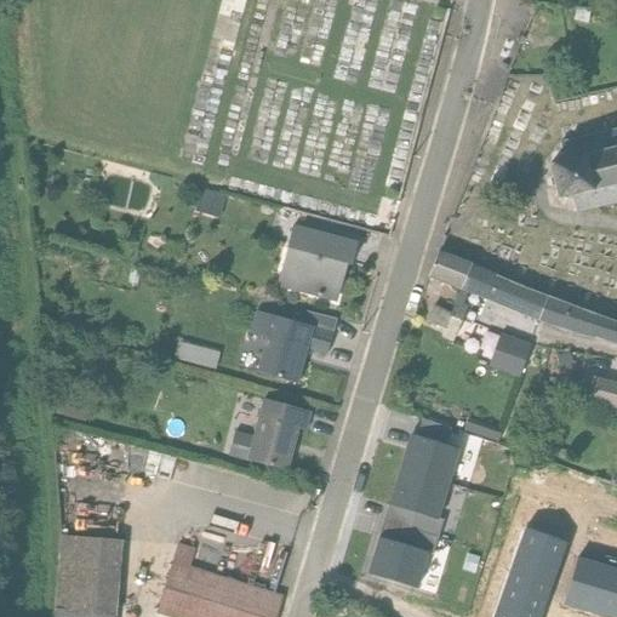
[(577,6),(576,20),(590,21),(592,7),(577,6)]
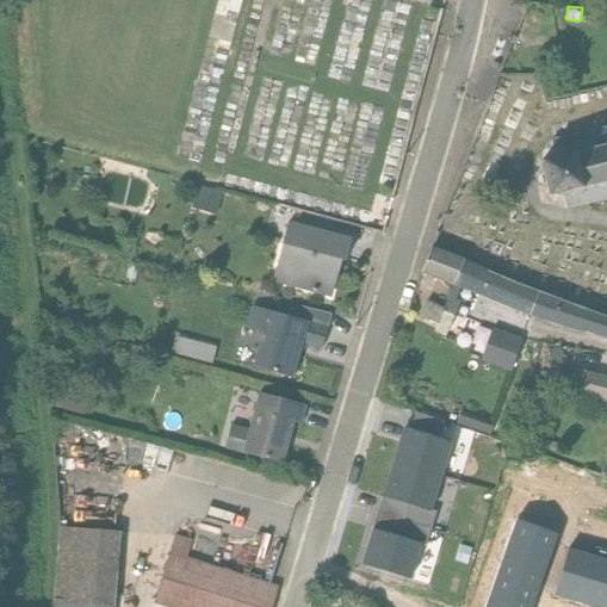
[(570,84),(544,90),(546,99),(573,93),(570,84)]
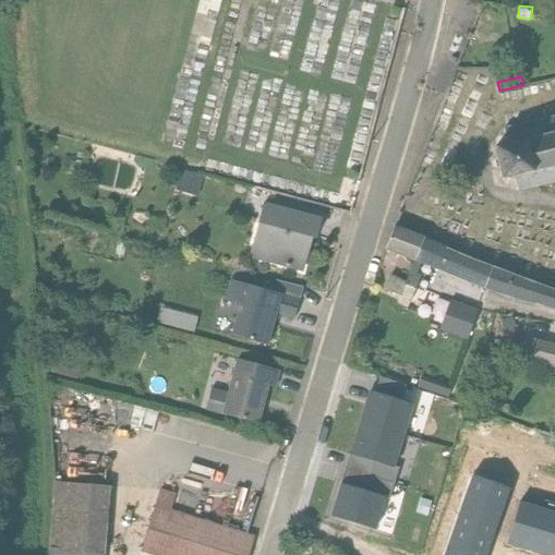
[(507,143),(496,145),(503,178),(515,175),(519,190),(554,181),(554,115),(504,127),(507,143)]
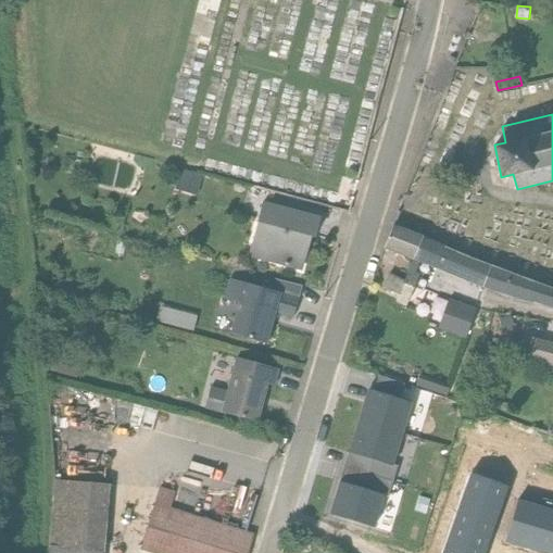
[(180,166),(175,186),(199,192),(204,173),(180,166)]
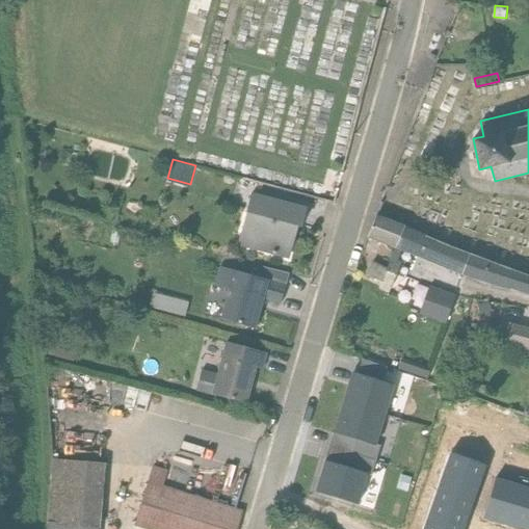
[(253,191),(239,244),(290,258),(298,226),(302,227),(308,206),(253,191)]
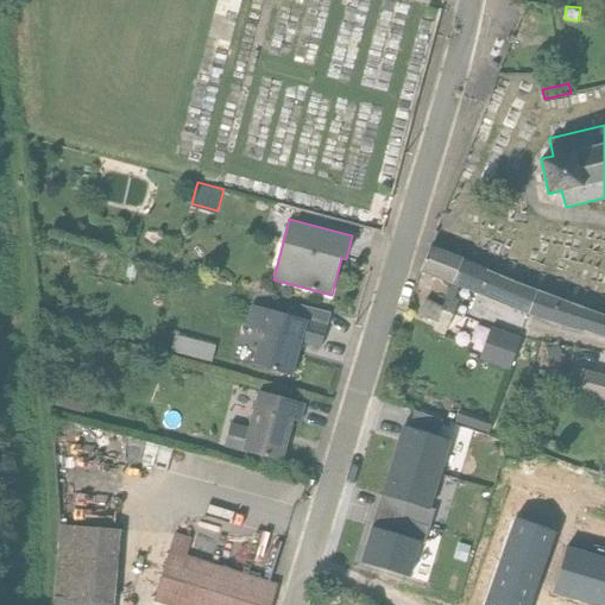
[(453,282),(464,258),(464,257),(432,245),(421,272),(452,283),(453,282)]
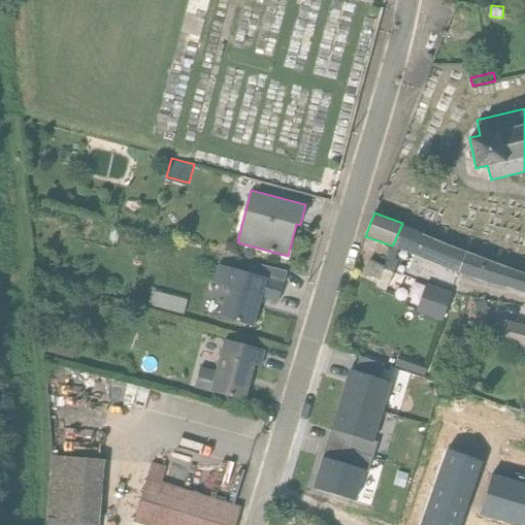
[(402,224),(393,244),(399,248),(458,271),(466,251),(402,224)]
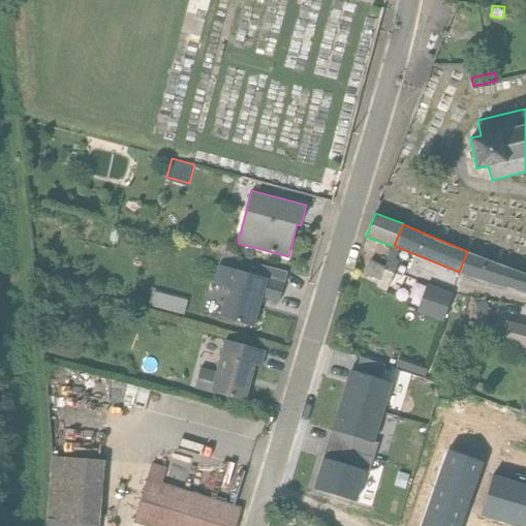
[(384,266),(387,267),(395,272),(400,258),(397,257),(400,248),(394,245),(390,254),(384,266)]
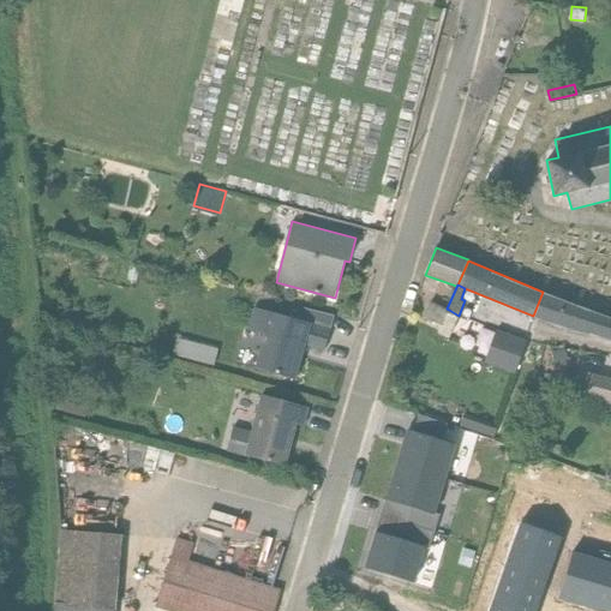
[(543,292),(533,316),(557,327),(610,340),(610,317),(570,303),(543,292)]
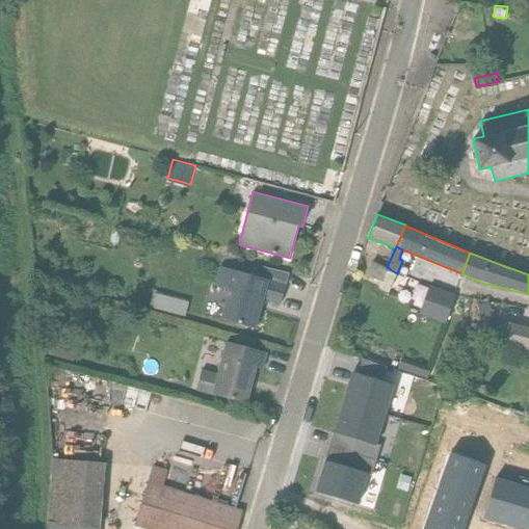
[(389,268),(387,267),(373,261),(368,274),(380,280),(382,281),(389,268)]
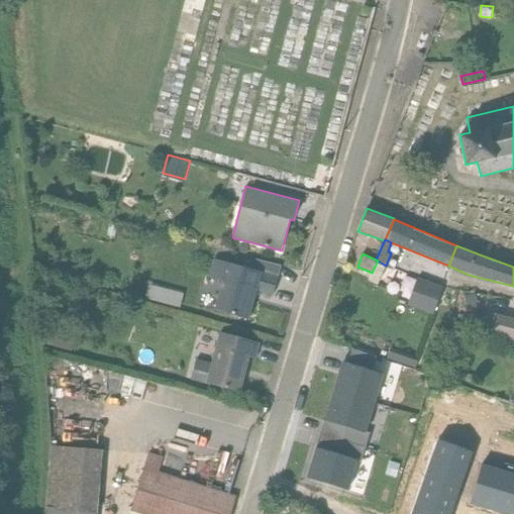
[(215,257),(210,275),(222,278),(214,308),(248,317),(257,288),(274,291),(277,279),(278,274),(281,265),(255,258),(252,267),(242,264),(227,260),(215,257)]
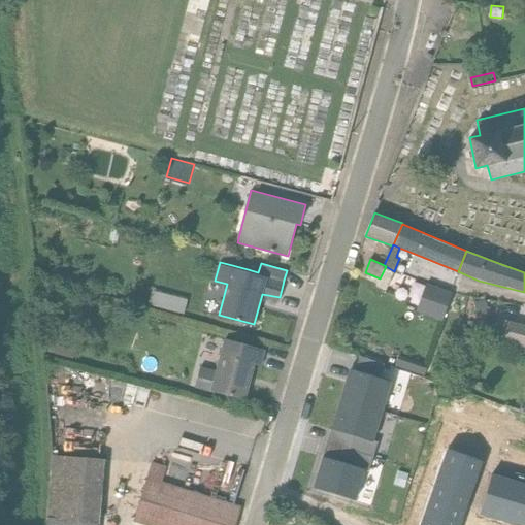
[(386,266),(380,279),(376,284),(387,289),(394,271),(386,266)]
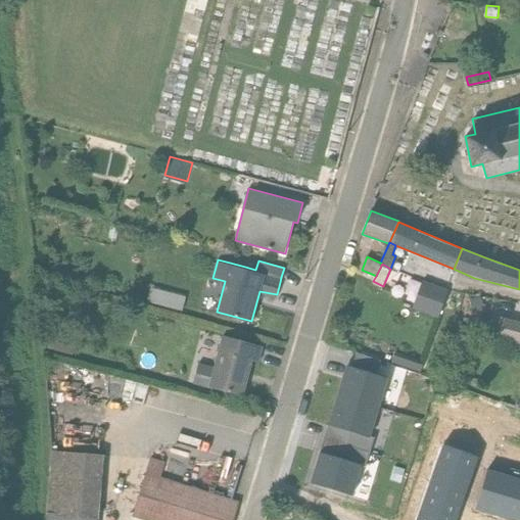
[(422,279),(413,306),(425,312),(438,316),(448,288),(434,283),(422,279)]
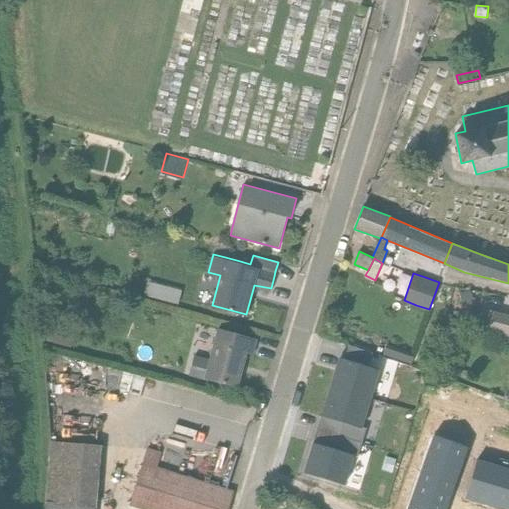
[(508,313),(482,307),(477,327),(489,331),(508,335),(508,313)]
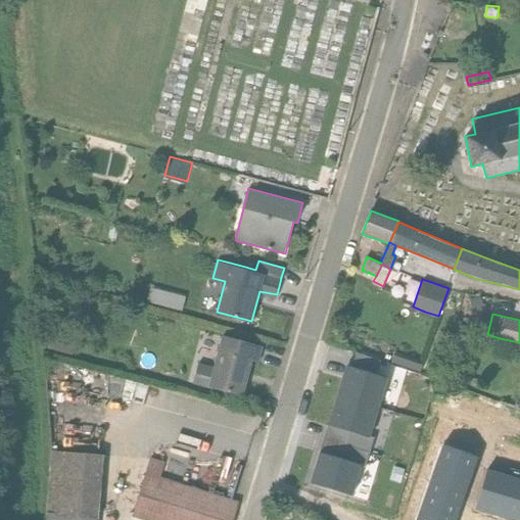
[(455,319),(453,326),(460,328),(462,321),(460,320),(461,316),(456,315),(455,319)]
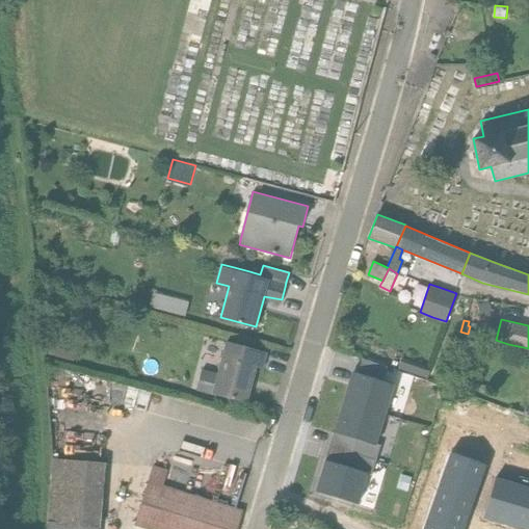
[(218,372),(213,393),(247,403),(258,367),(264,369),(268,351),(235,343),(232,356),(222,354),(218,372)]
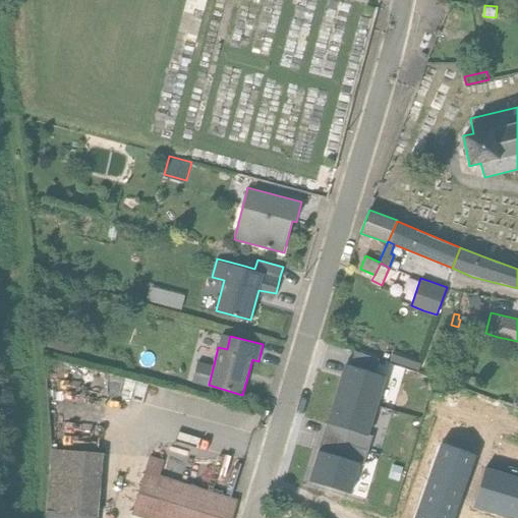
[(351,340),(349,346),(356,349),(358,342),(351,340)]
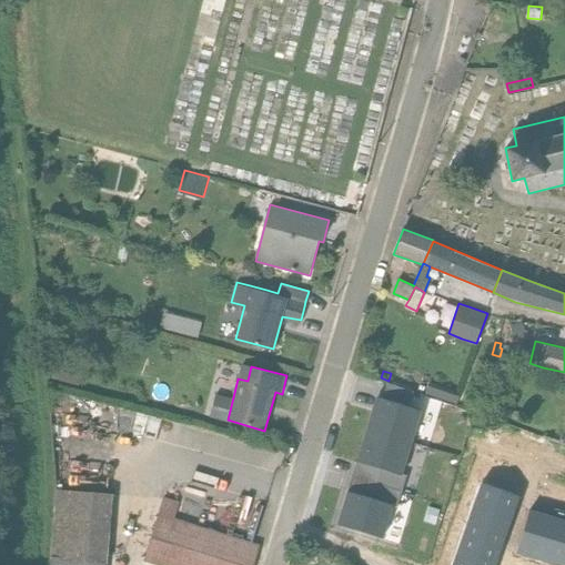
[(387,382),(382,397),(410,406),(413,391),(387,382)]
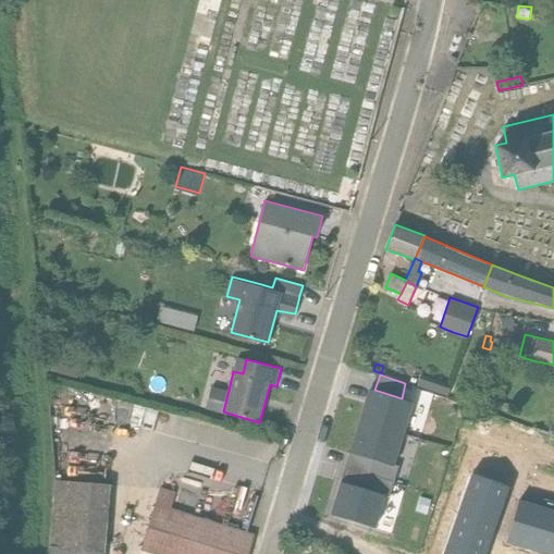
[(439,380),(434,393),(448,397),(452,384),(439,380)]
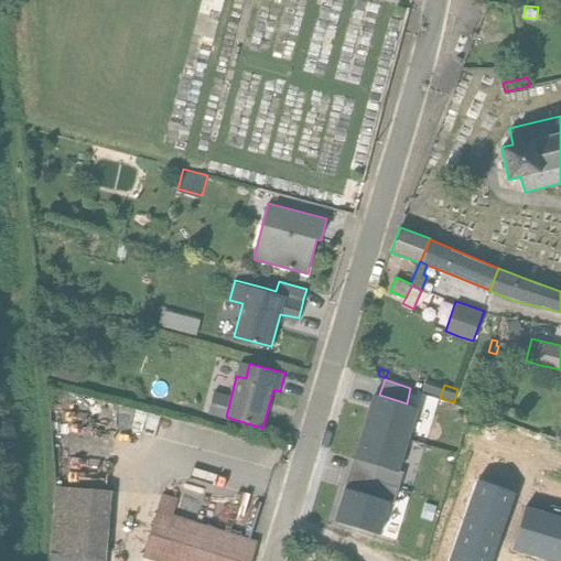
[(208,411),(226,417),(232,395),(215,390),(208,411)]
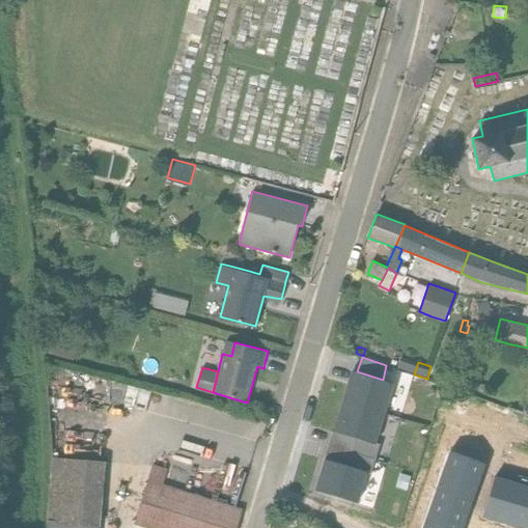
[(351,369),(342,400),(385,413),(394,383),(383,380),(357,371),(351,369)]
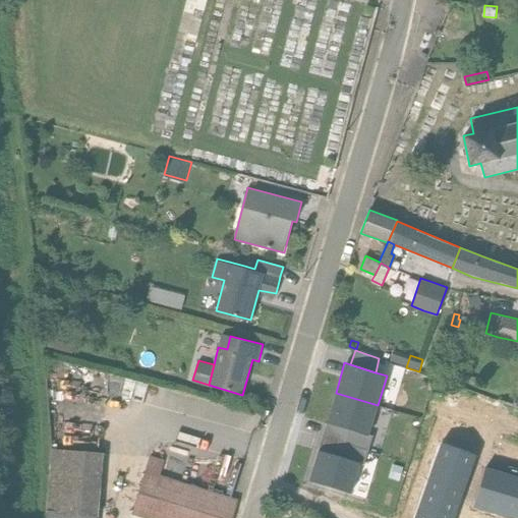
[(68,383),(66,392),(91,396),(92,386),(68,383)]
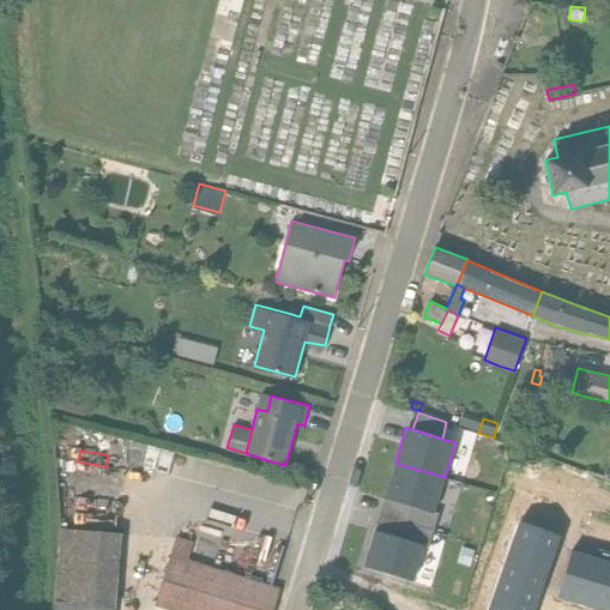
[(396,463),(385,497),(434,511),(445,477),(396,463)]
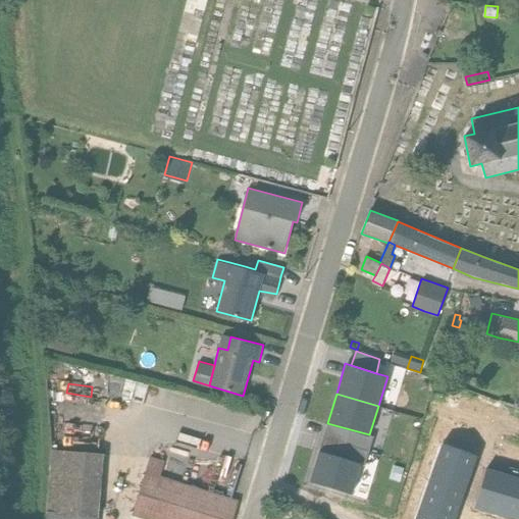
[(327,423),(320,450),(362,463),(361,464),(365,465),(373,435),(369,434),(327,423)]
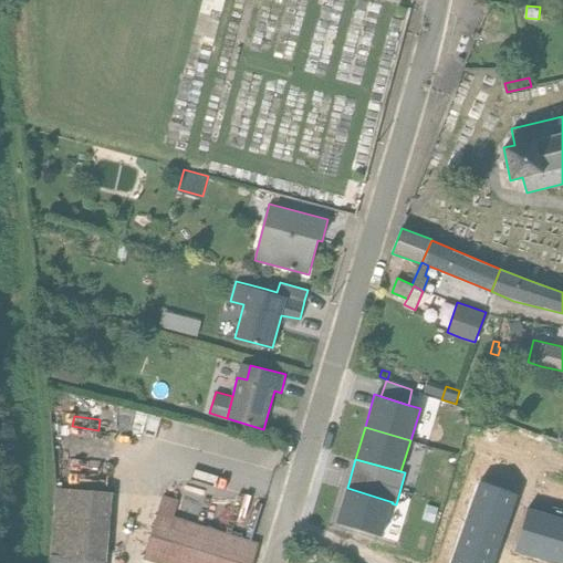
[(492,562),(518,493),(480,480),(449,562),(492,562)]
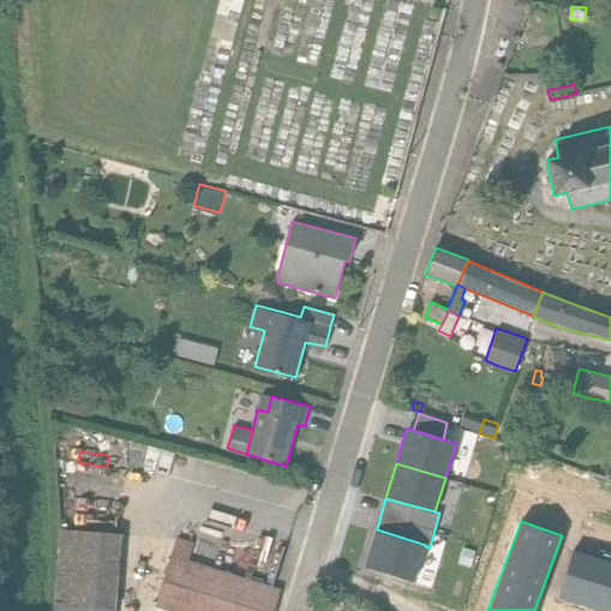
[(61,528),(55,604),(117,609),(123,533),(61,528)]
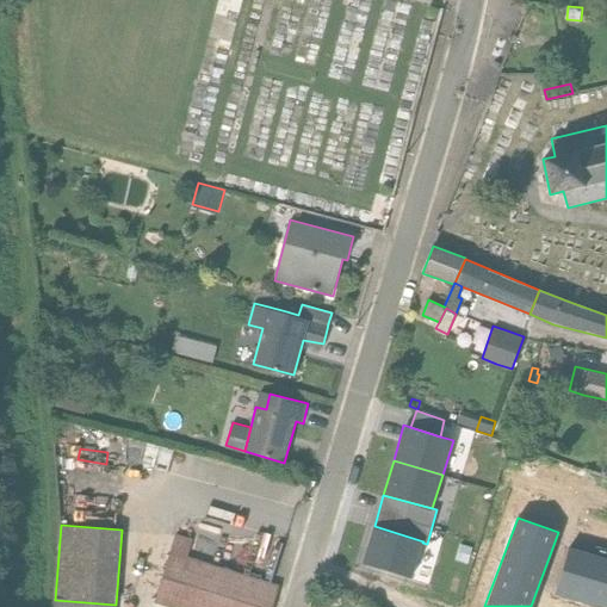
[(375,526),(363,563),(412,577),(422,543),(423,542),(375,526)]
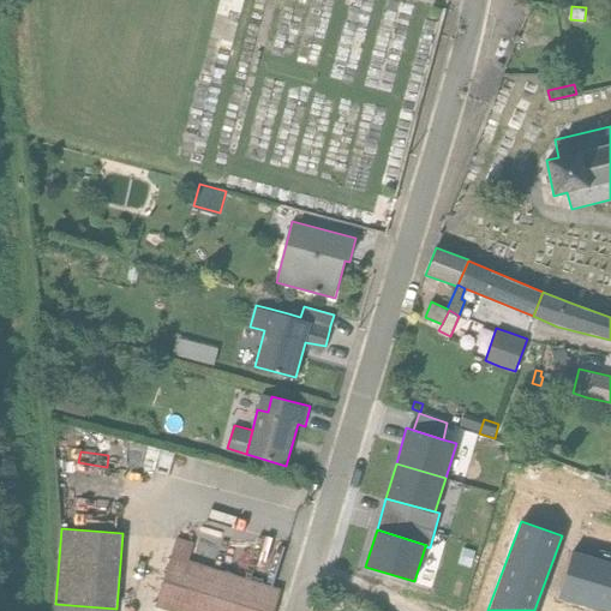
[(172,553),(156,605),(174,610),(274,610),(283,579),(191,551),(189,558),(172,553)]
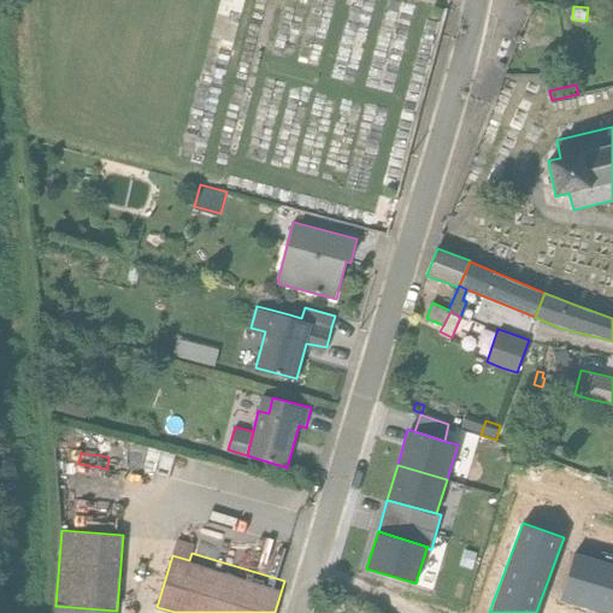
[(603,612),(612,578),(612,563),(575,553),(561,600),(603,612)]
